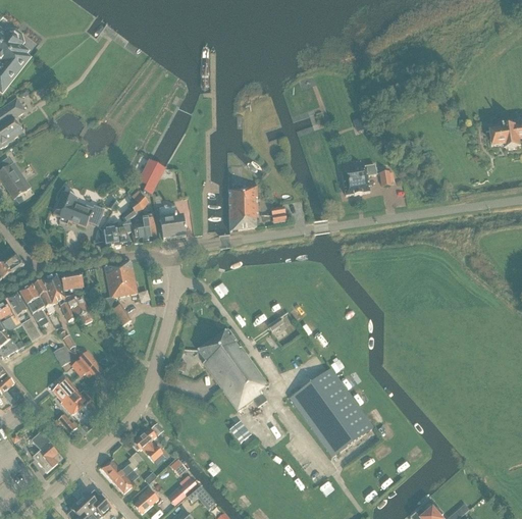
[(0,58),(4,61),(0,66),(0,88),(1,89),(28,56),(23,52),(25,49),(18,44),(21,41),(19,35),(14,31),(8,31),(5,34),(0,29),(0,58)]
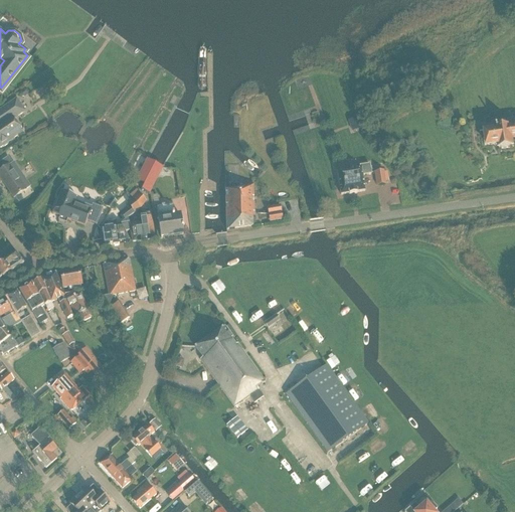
[(22,110),(23,108),(23,105),(18,99),(16,98),(16,97),(0,108),(0,143),(1,143),(1,144),(3,144),(8,141),(8,139),(7,138),(12,135),(14,135),(17,133),(18,130),(18,128),(16,125),(14,124),(9,117),(17,112),(20,112),(22,110)]
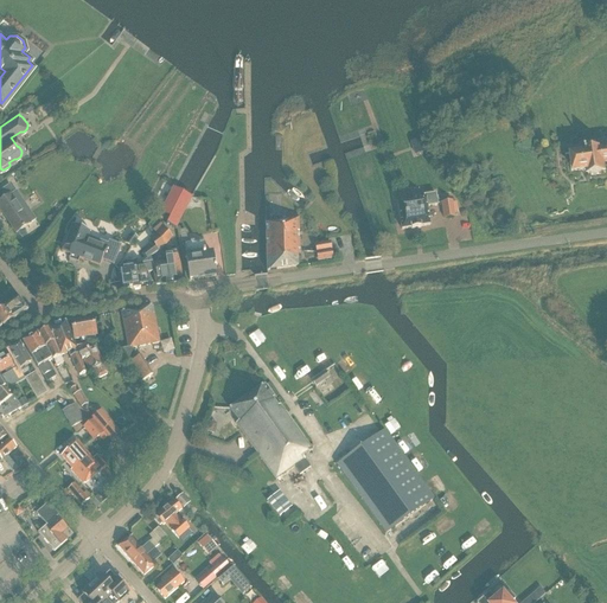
[(425,148),(420,135),(414,138),(419,151),(425,148)]
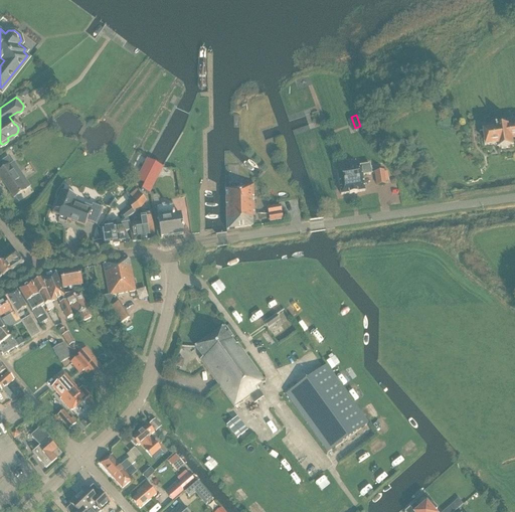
[(498,141),(499,145),(513,143),(512,135),(514,134),(514,123),(511,124),(510,122),(506,122),(506,117),(496,119),(497,126),(485,128),(487,143),(498,141)]
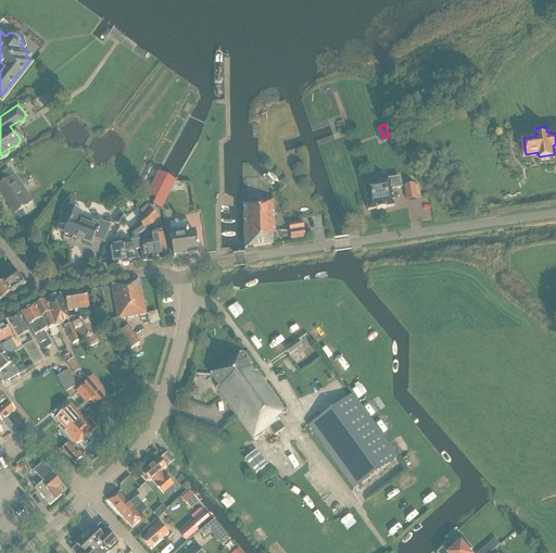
[(0,189),(14,211),(27,202),(10,175),(13,173),(9,166),(0,172),(0,189)]
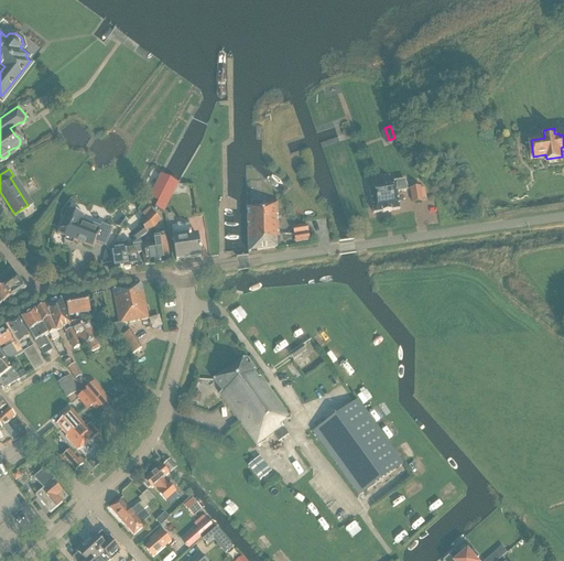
[(179,180),(161,171),(145,201),(163,209),(179,180)]
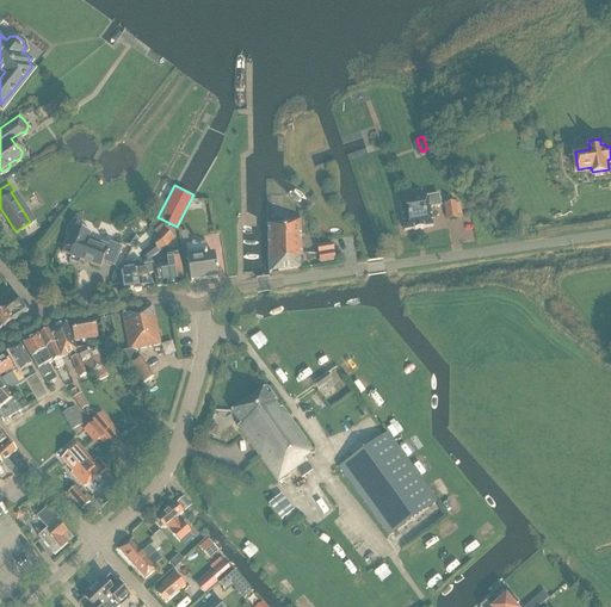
[(440,203),(438,192),(427,193),(427,197),(400,202),(405,228),(414,225),(414,227),(424,225),(424,224),(433,223),(430,204),(440,203)]
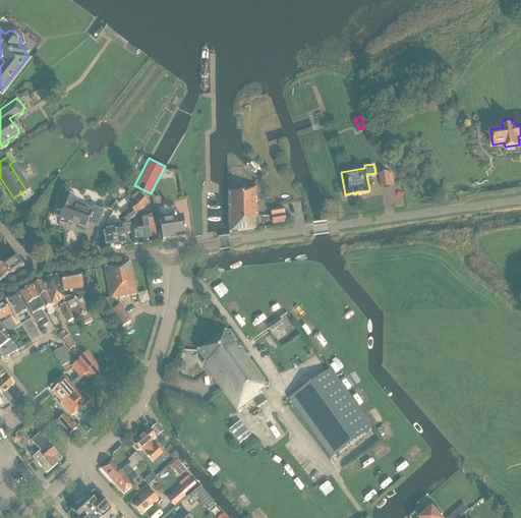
[(390,183),(388,170),(380,171),(382,184),(390,183)]
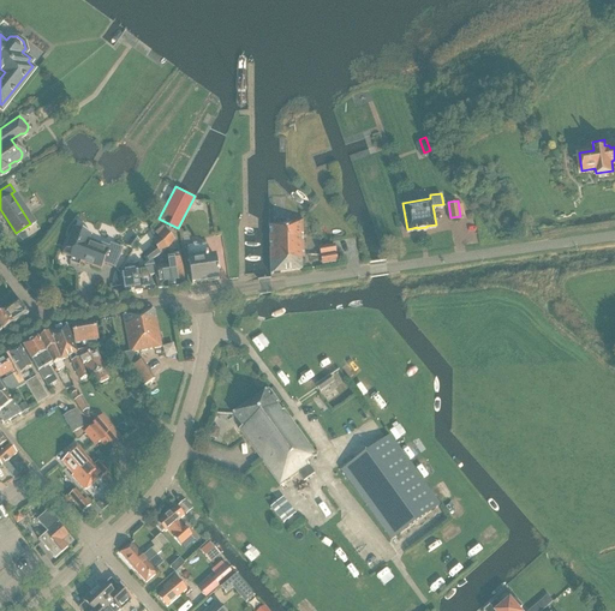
[(269,223),(270,271),(302,265),(302,250),(304,249),(303,217),(269,223)]
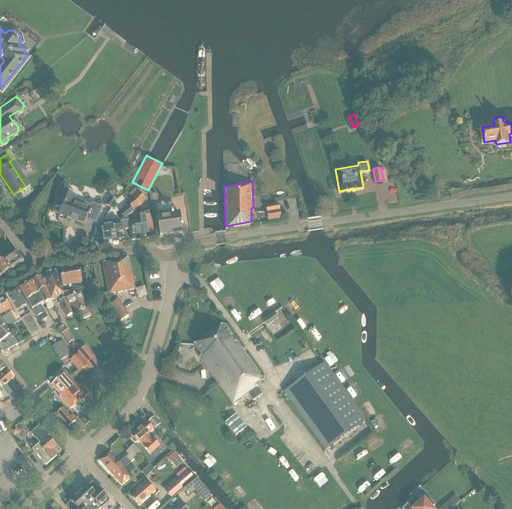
[(77,193),(60,187),(54,204),(61,207),(58,216),(60,213),(84,222),(87,214),(97,218),(102,204),(95,202),(93,208),(90,207),(90,206),(74,200),(77,193)]
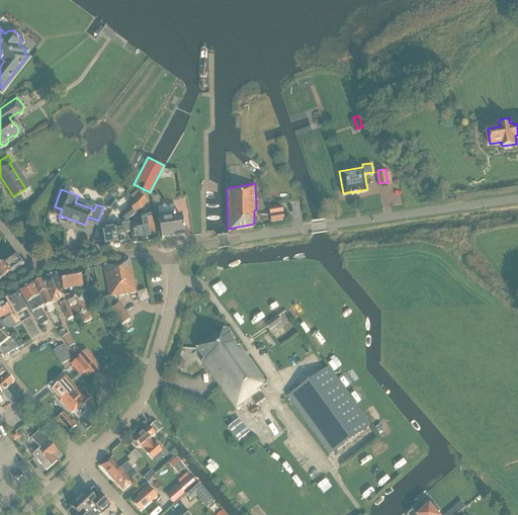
[(34,197),(39,207),(53,200),(47,190),(34,197)]
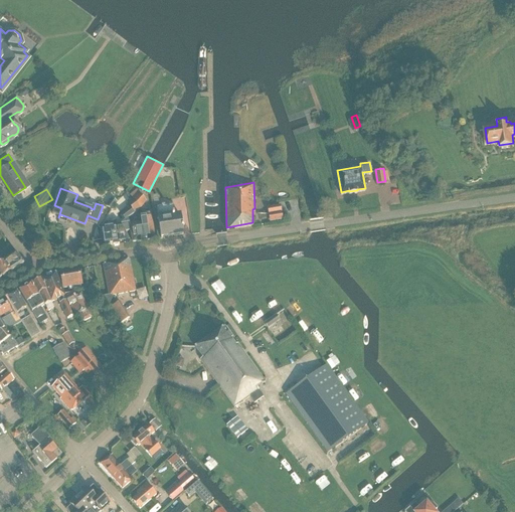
[(134,197),(140,206),(146,199),(139,190),(132,195),(134,197)]
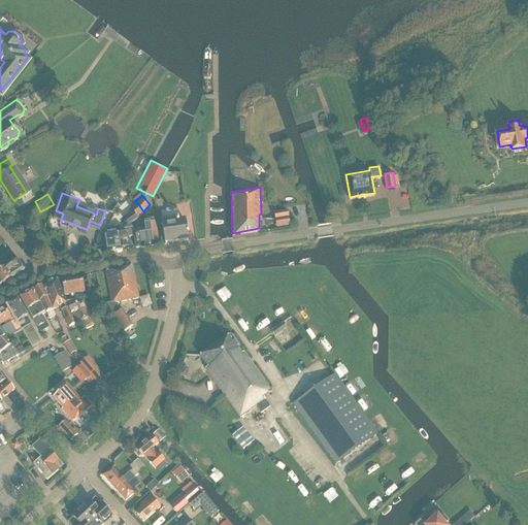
[(126,225),(143,211),(137,202),(119,216),(126,225)]
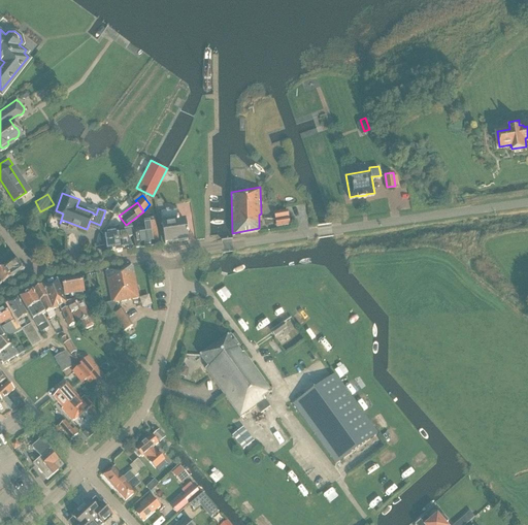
[(185,218),(178,219),(176,207),(161,210),(162,220),(165,241),(188,237),(185,218)]
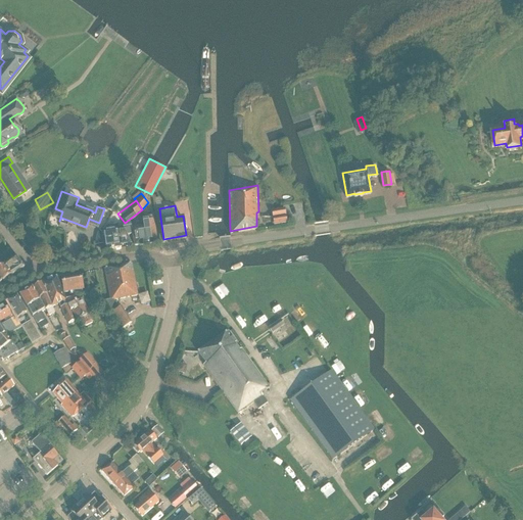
[(272,208),(274,223),(287,220),(286,213),(283,213),(282,206),(272,208)]
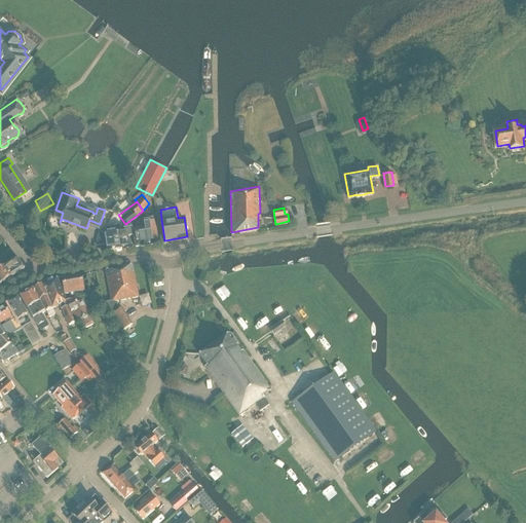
[(144,224),(146,243),(158,240),(154,214),(147,215),(148,223),(144,224)]
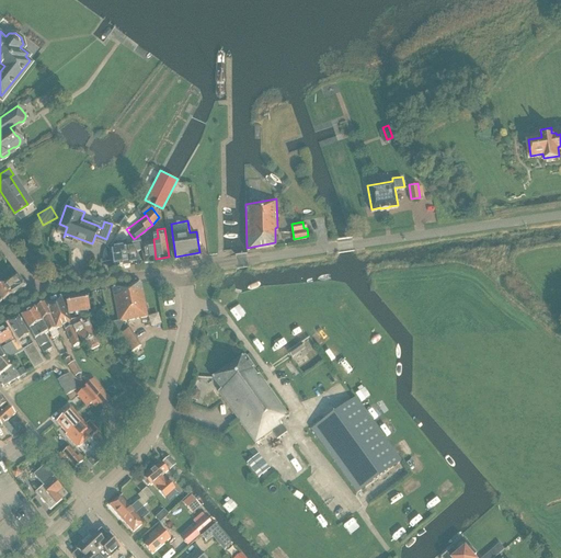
[(144,261),(156,259),(153,239),(140,240),(140,238),(132,240),(135,249),(141,248),(144,261)]
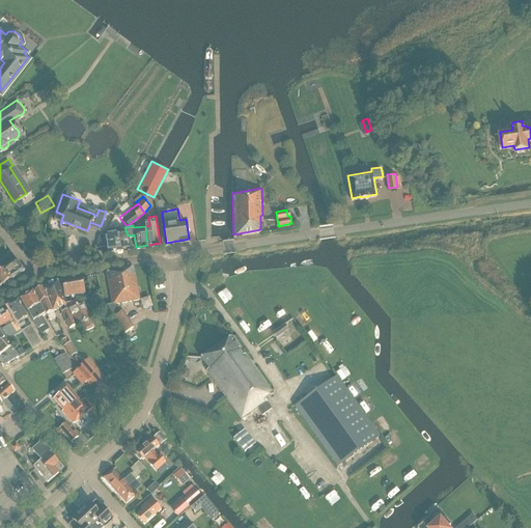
[(99,234),(95,247),(101,246),(102,251),(122,248),(133,246),(128,234),(121,235),(120,230),(116,230),(116,226),(107,227),(108,232),(103,232),(101,231),(99,234)]
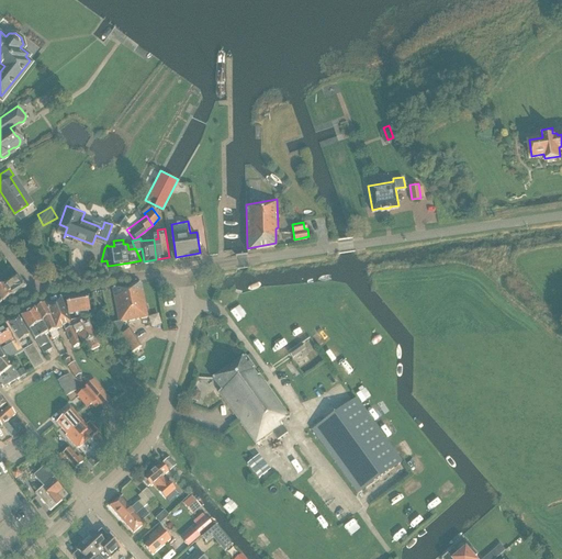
[(17,274),(3,283),(0,286),(0,297),(2,300),(24,286),(25,283),(17,274)]
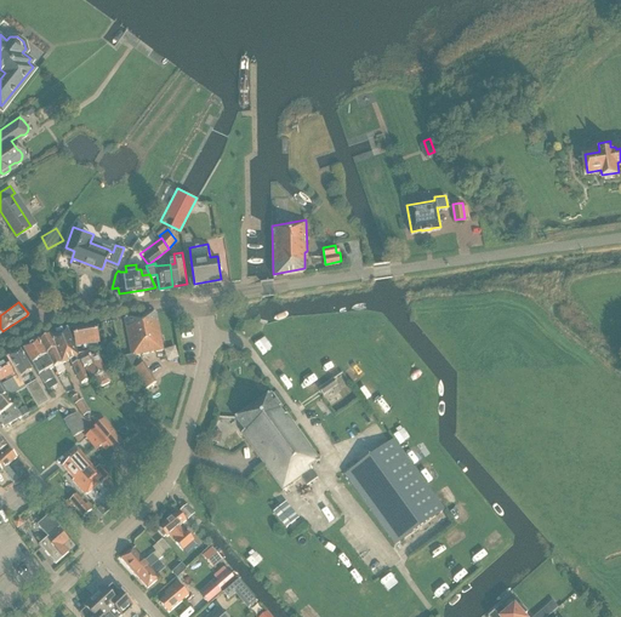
[(157,309),(124,315),(131,353),(135,353),(164,347),(157,309)]
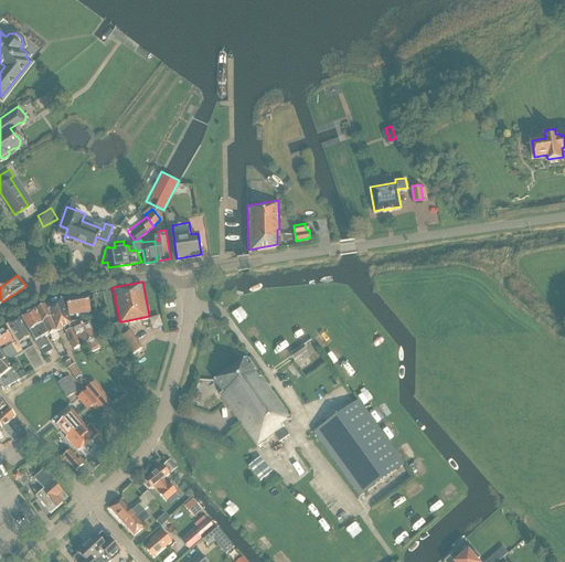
[(76,294),(80,315),(88,313),(88,310),(89,310),(86,292),(76,294)]
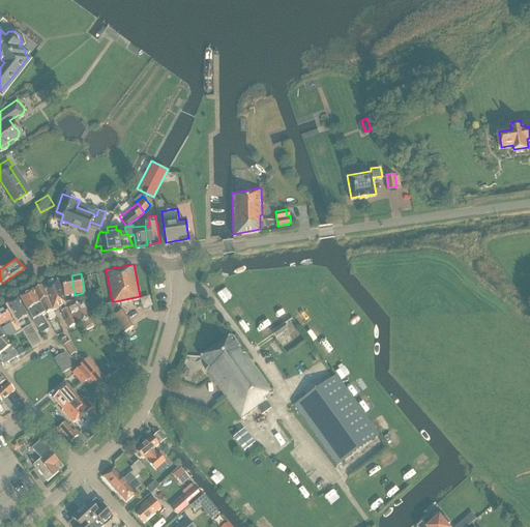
[(71,275),(61,277),(64,294),(70,293),(70,296),(75,295),(71,275)]
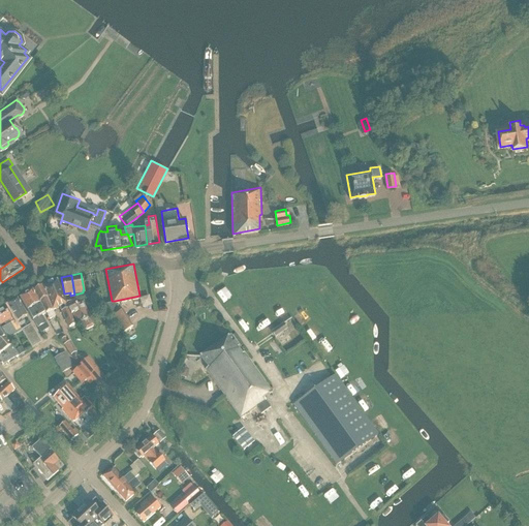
[(42,283),(52,307),(53,309),(54,308),(60,306),(66,302),(57,277),(42,283)]
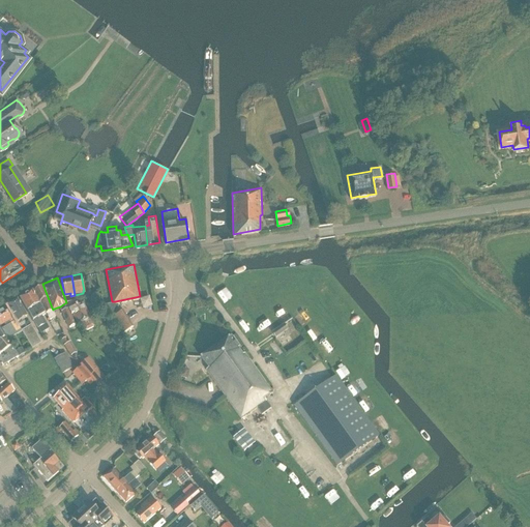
[(53,310),(52,308),(42,284),(32,290),(46,312),(47,311),(49,317),(56,314),(54,309),(53,310)]
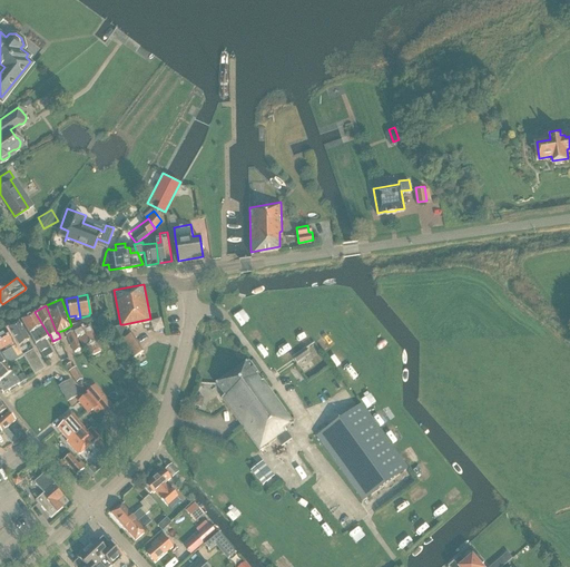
[(52,351),(45,338),(48,335),(35,312),(21,320),(35,343),(36,343),(40,351),(40,350),(43,355),(52,351)]
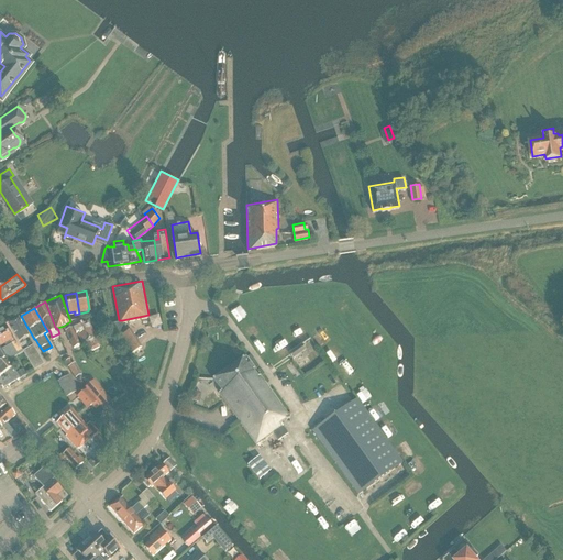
[(70,321),(75,332),(77,331),(81,341),(87,339),(91,349),(99,344),(88,319),(81,321),(80,318),(78,319),(78,317),(70,321)]
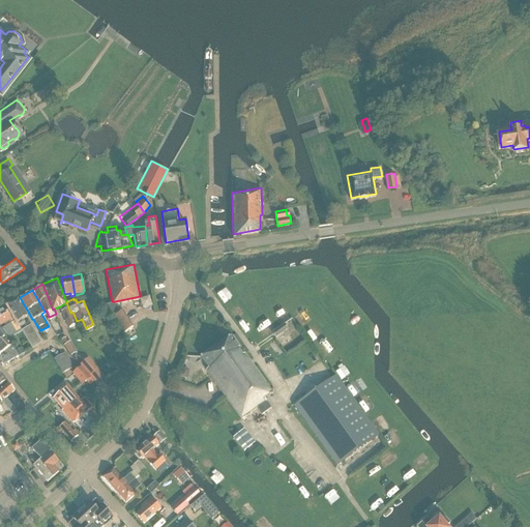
[(17,299),(7,304),(13,315),(17,321),(26,315),(17,299)]
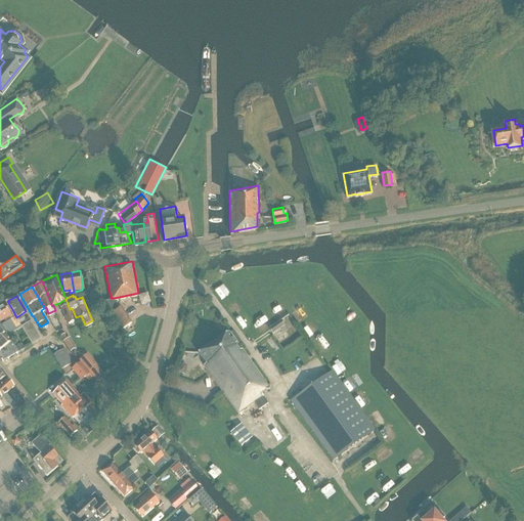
[(99,306),(105,303),(102,296),(96,299),(99,306)]
